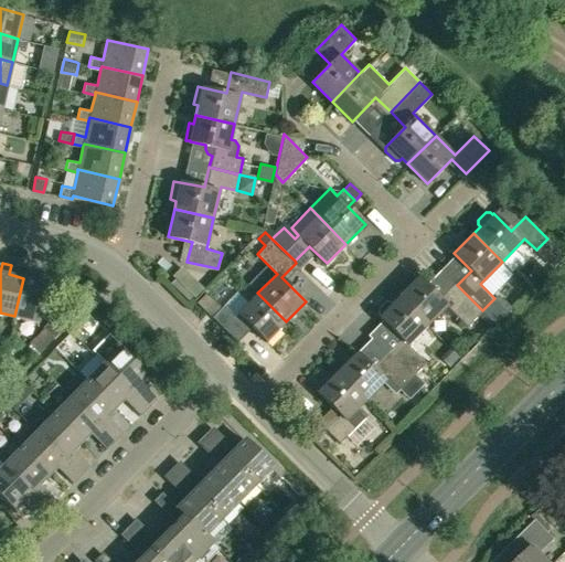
[(23,278),(14,316),(39,321),(50,274),(41,272),(39,282),(23,278)]
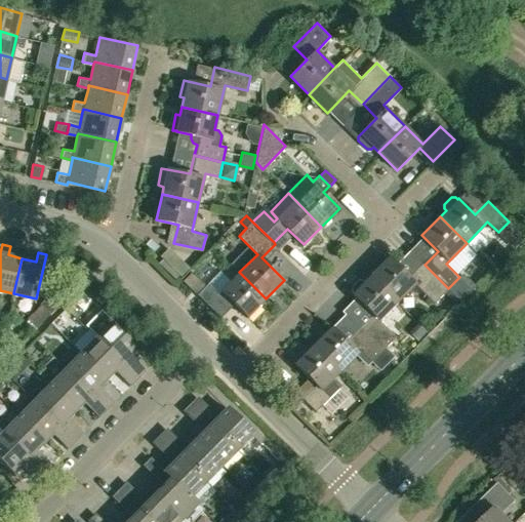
[(488,267),(478,255),(474,259),(484,271),(488,267)]
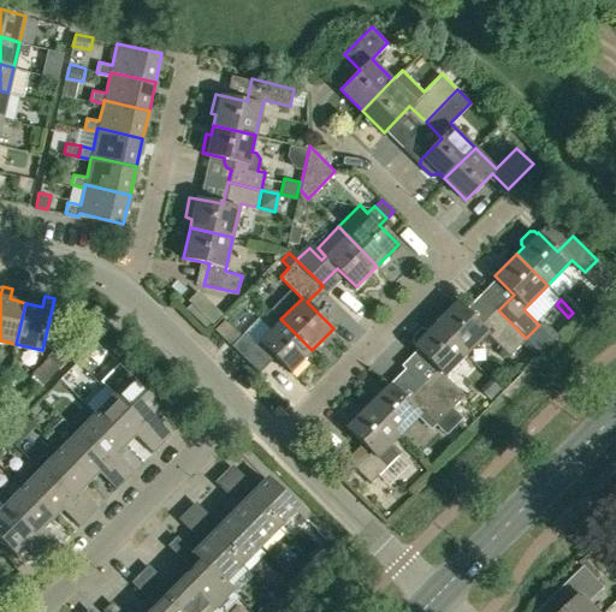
[(526,338),(498,310),(483,327),(456,301),(436,322),(466,354),(487,332),(509,355),(526,338)]
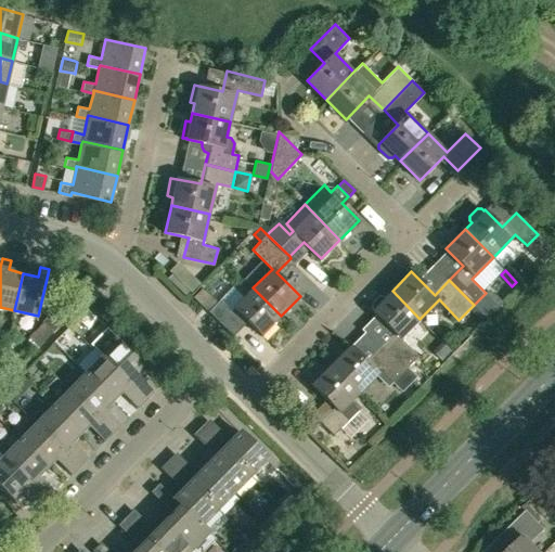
[(203,286),(193,296),(201,303),(209,293),(203,286)]
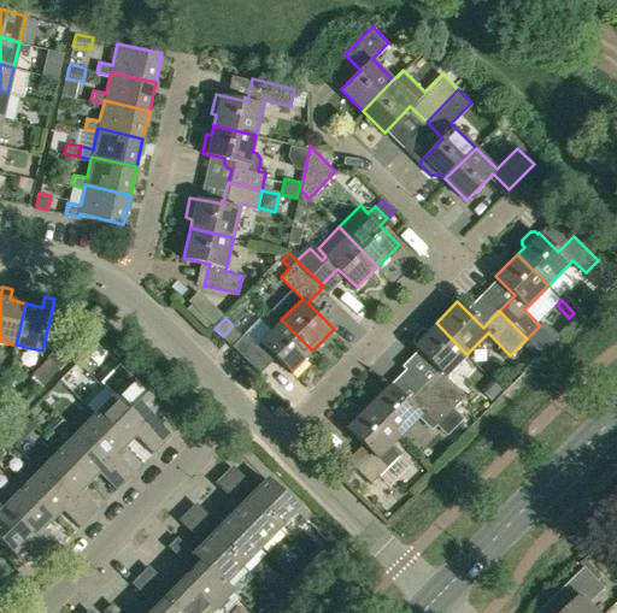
[(292,372),(312,351),(281,319),(257,345),(245,332),(231,346),(257,370),(272,353),(292,372)]
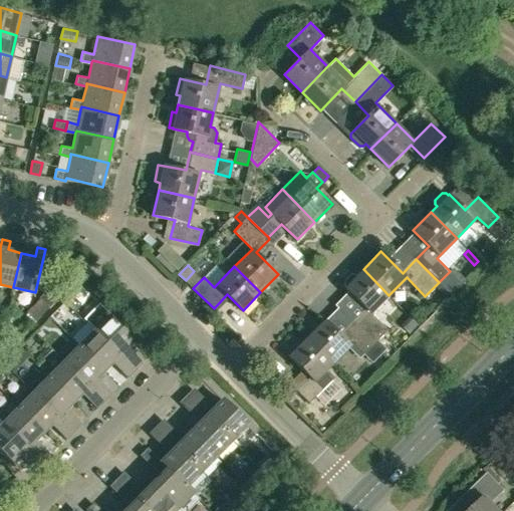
[(371,312),(389,295),(363,269),(357,275),(355,273),(351,273),(344,280),(344,284),(346,286),(345,287),(366,308),(353,322),(374,342),(376,340),(388,328),(371,312)]
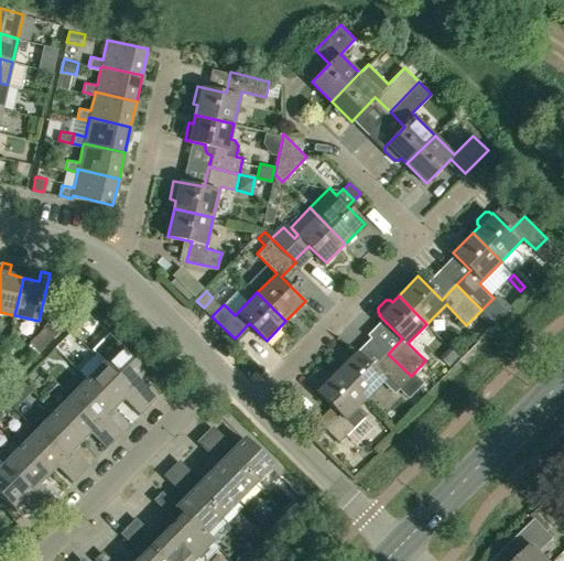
[(43,325),(54,336),(60,331),(49,320),(43,325)]
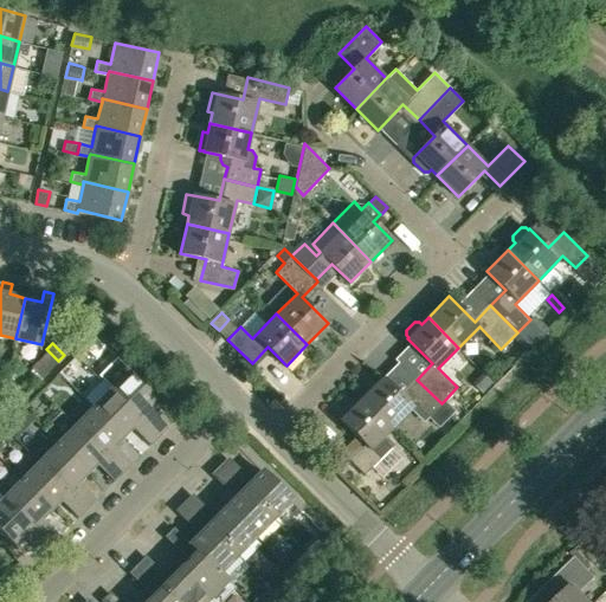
[(161,399),(130,369),(121,360),(102,377),(113,387),(111,388),(159,434),(167,426),(160,418),(155,419),(148,412),(161,399)]
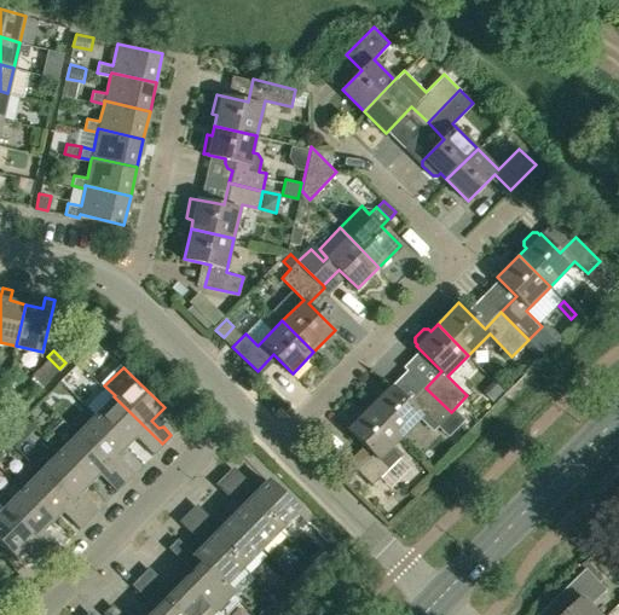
[(451,412),(426,388),(410,404),(391,386),(369,407),(400,437),(426,412),(438,425),(449,415),(451,412)]
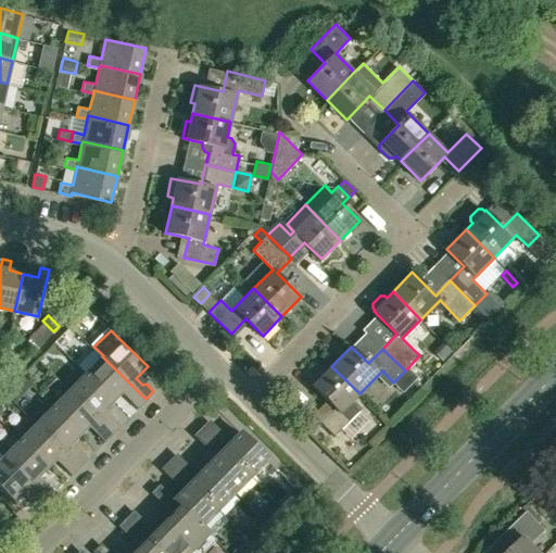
[(137,407),(146,399),(102,356),(86,373),(114,400),(124,390),(130,397),(130,401),(137,407)]
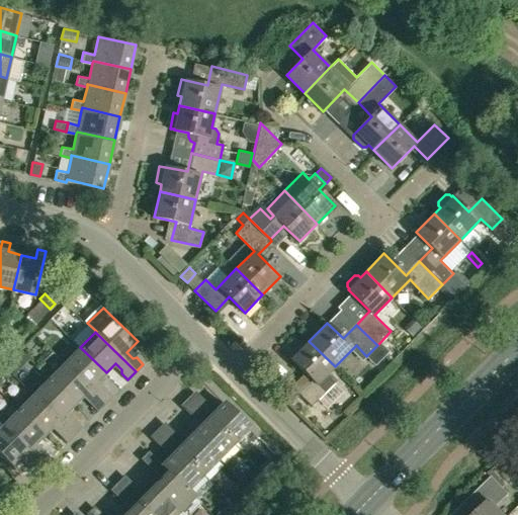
[(327,374),(335,366),(309,341),(291,358),(308,374),(293,388),(312,405),(335,381),(327,374)]
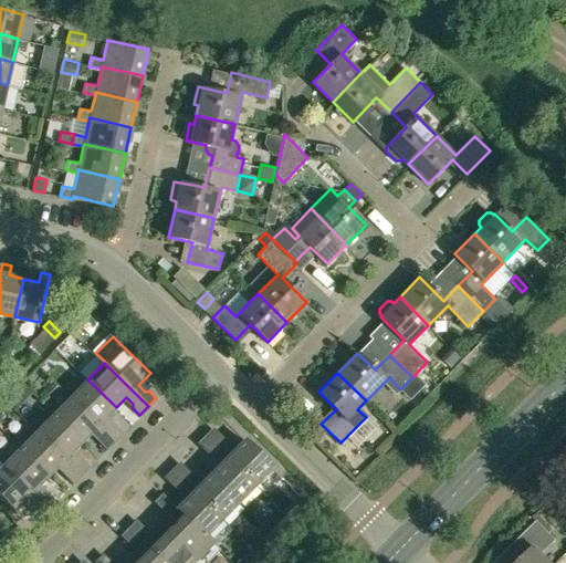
[(415,375),(412,377),(422,387),(426,385),(415,375)]
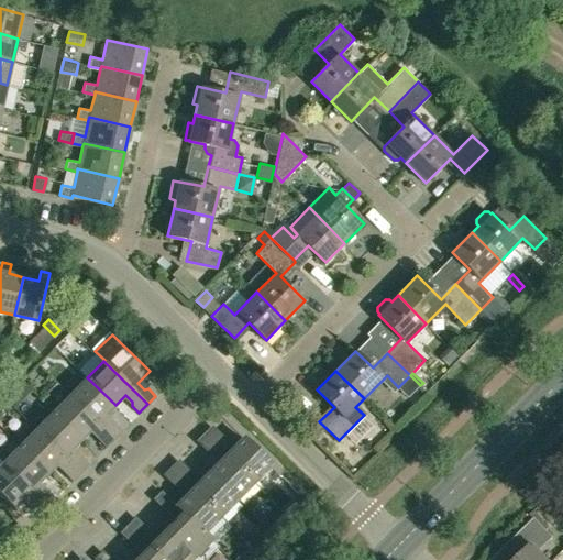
[(410,375),(408,377),(418,387),(420,385),(410,375)]
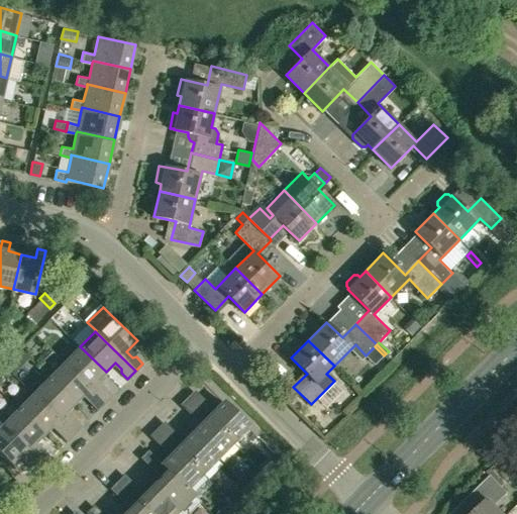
[(96,382),(106,372),(80,346),(65,363),(105,402),(112,394),(106,388),(102,388),(96,382)]
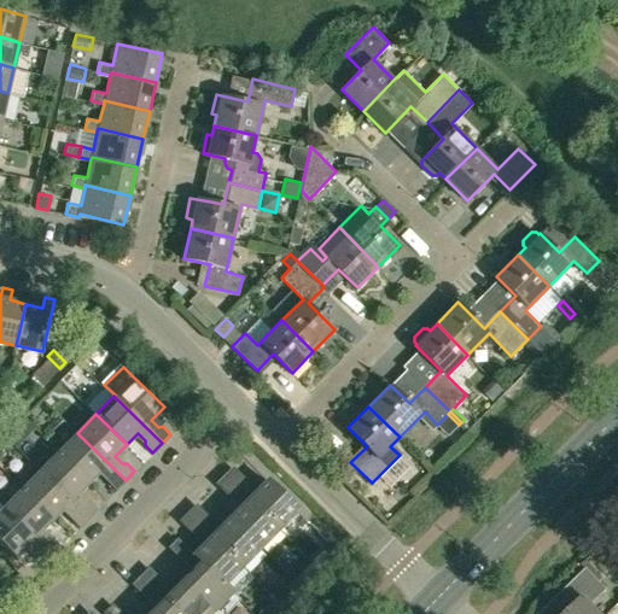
[(116,490),(126,480),(77,433),(59,451),(89,481),(101,469),(109,477),(109,481),(116,490)]
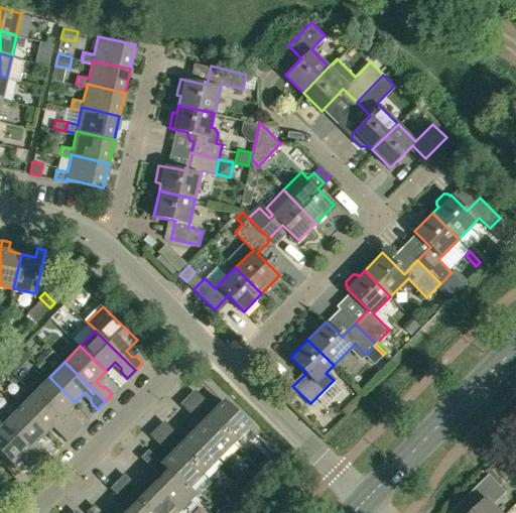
[(65,412),(75,402),(49,377),(34,392),(74,432),(82,424),(75,418),(71,418),(65,412)]
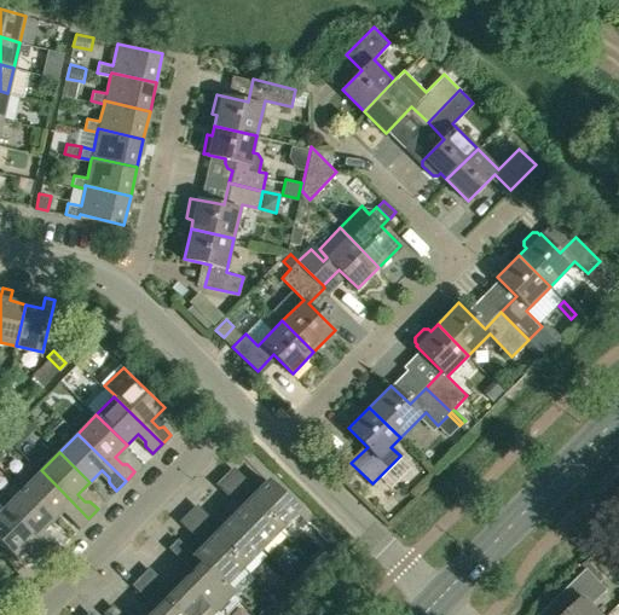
[(80,527),(88,518),(41,470),(22,489),(53,520),(65,508),(73,515),(71,520),(80,527)]
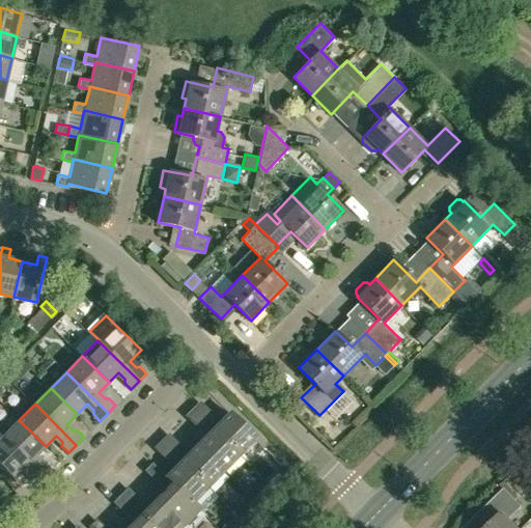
[(207,421),(241,454),(256,438),(230,412),(220,422),(213,416),(207,421)]
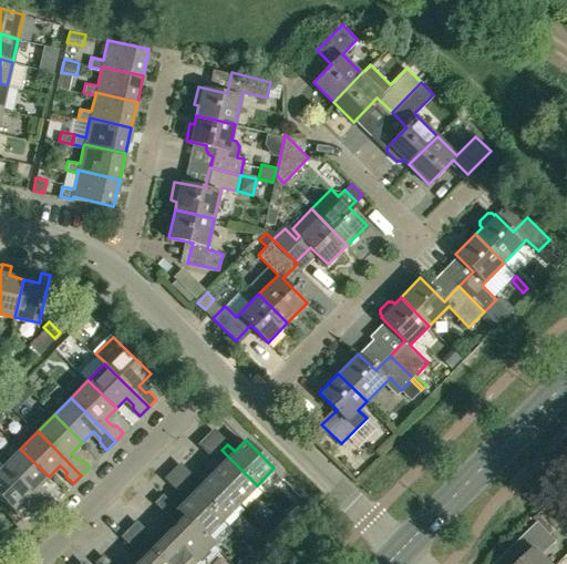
[(38,488),(49,477),(20,449),(3,465),(48,509),(55,501),(49,493),(44,494),(38,488)]
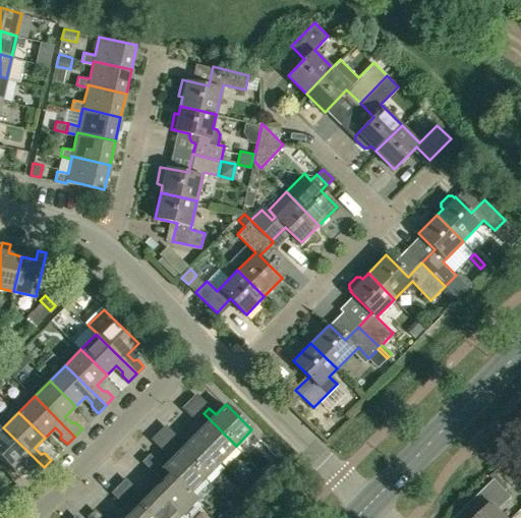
[(220,462),(236,446),(204,413),(197,419),(205,425),(194,436),(220,462)]
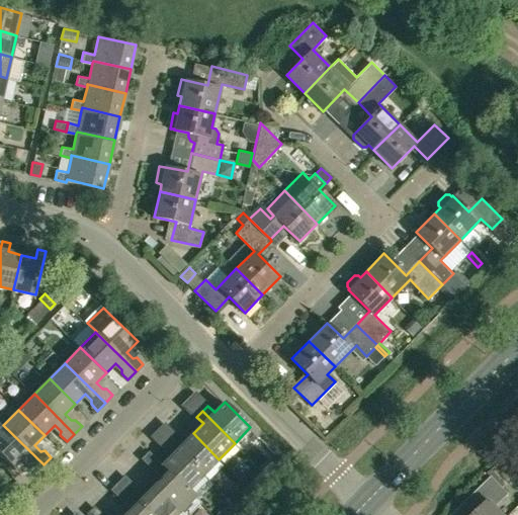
[(35,473),(44,464),(3,425),(0,428),(0,453),(13,466),(23,456),(29,462),(29,465),(35,473)]
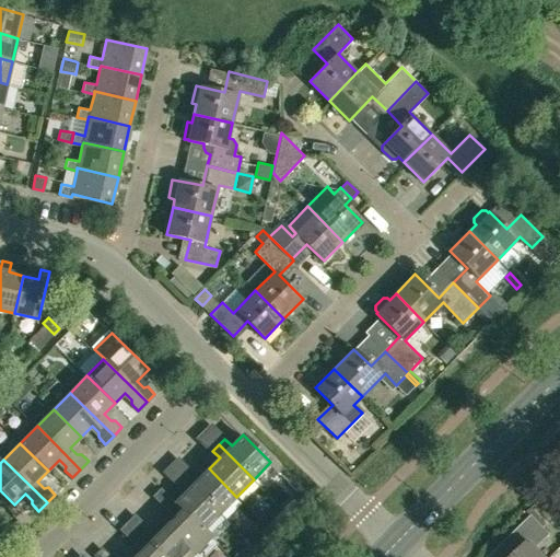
[(220,513),(236,497),(209,468),(198,479),(191,473),(185,478),(220,513)]
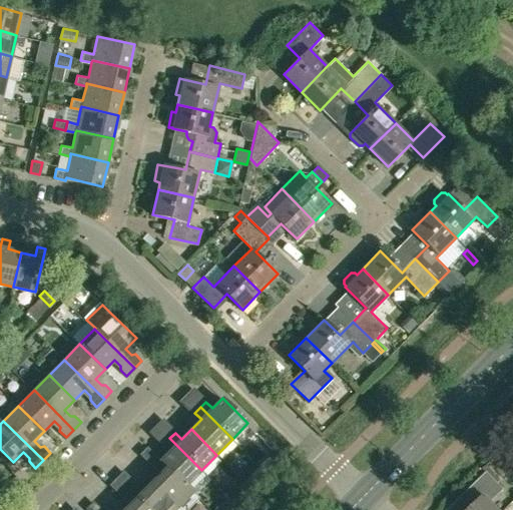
[(186,485),(187,485),(201,470),(169,438),(164,444),(171,450),(161,460),(186,485)]
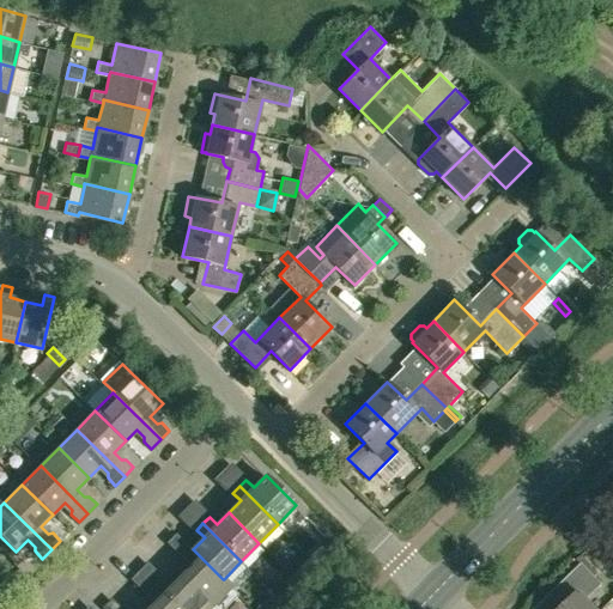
[(321,543),(309,555),(316,562),(328,550),(321,543)]
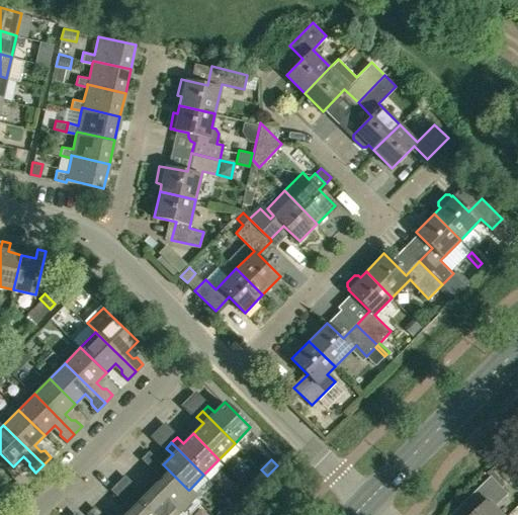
[(195,496),(189,490),(188,490),(163,464),(157,470),(164,477),(154,487),(179,512),(182,514),(188,514),(202,502),(195,496)]
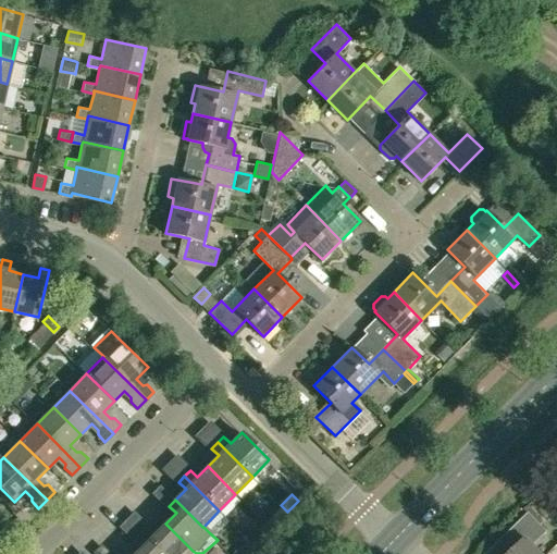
[(281,505),(270,516),(276,522),(287,512),(281,505)]
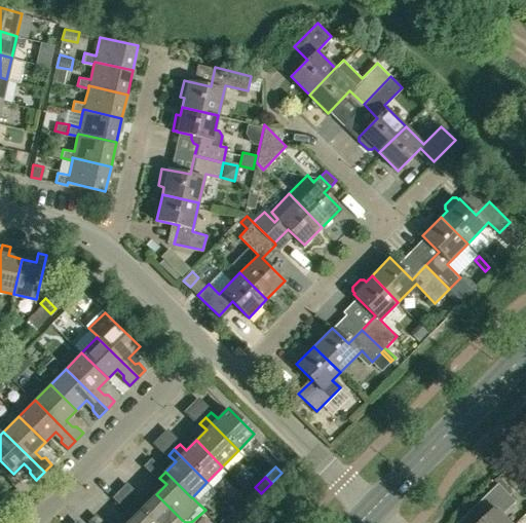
[(510,522),(501,514),(515,500),(497,482),(477,502),(487,514),(476,522),(510,522)]
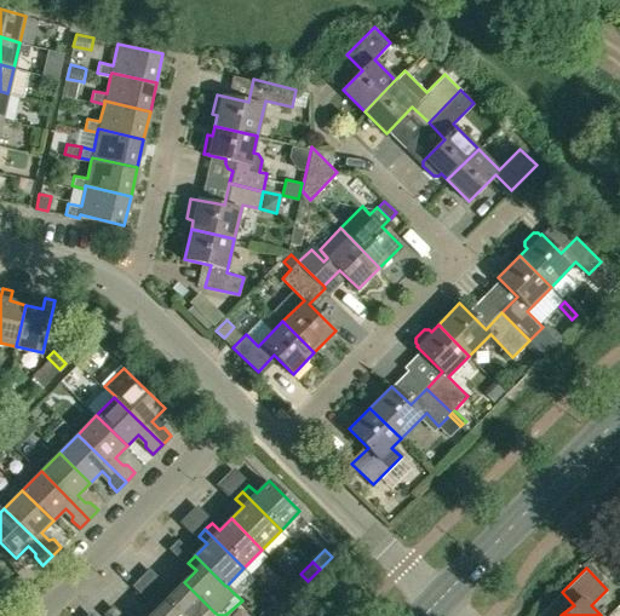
[(181,615),(211,615),(214,612),(184,582),(172,594),(165,586),(158,593),(181,615)]
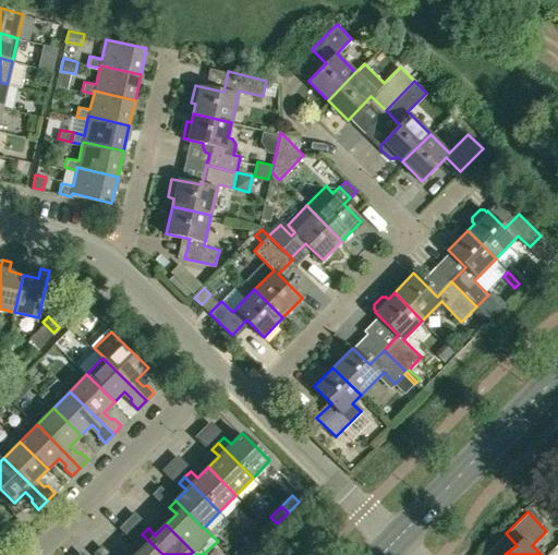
[(249,540),(255,546),(266,535),(259,529),(249,540)]
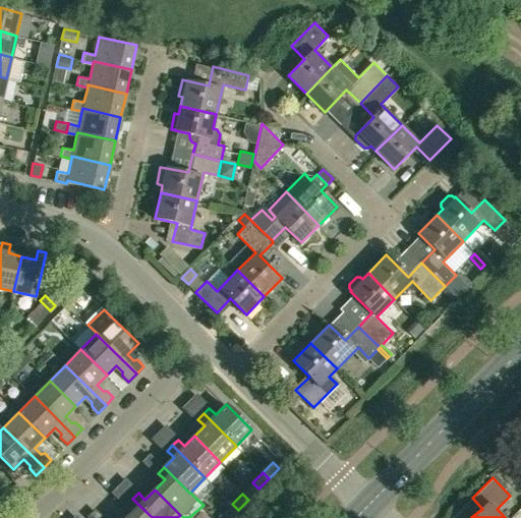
[(152,517),(132,499),(127,504),(134,511),(126,517),(152,517)]
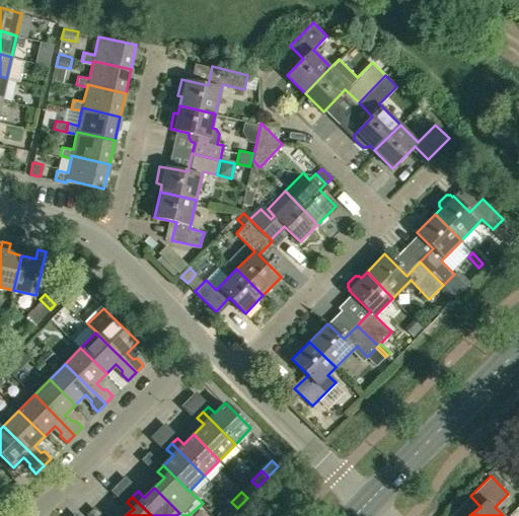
[(216,515),(228,515),(231,513),(226,507),(216,515)]
